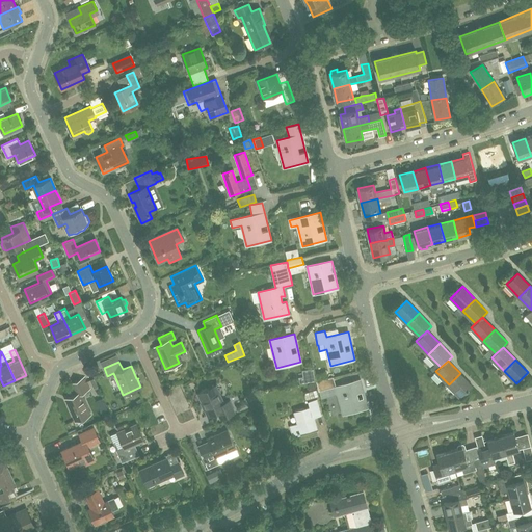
[(313,368),(304,370),(306,382),(315,380),(313,368)]
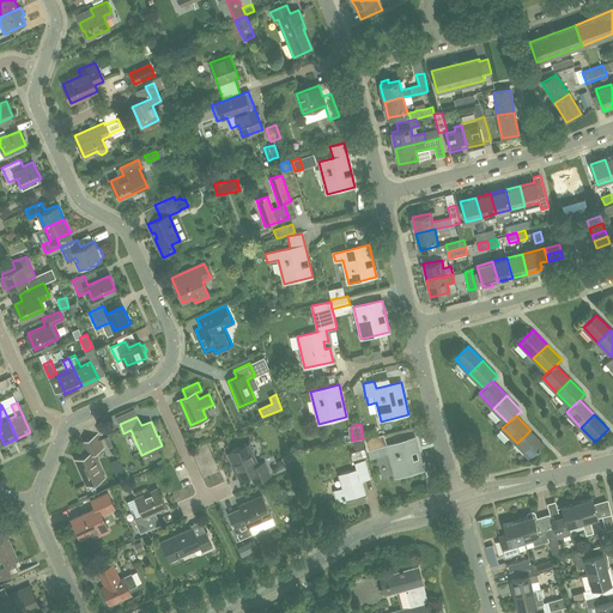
[(530,430),(517,443),(532,457),(545,445),(530,430)]
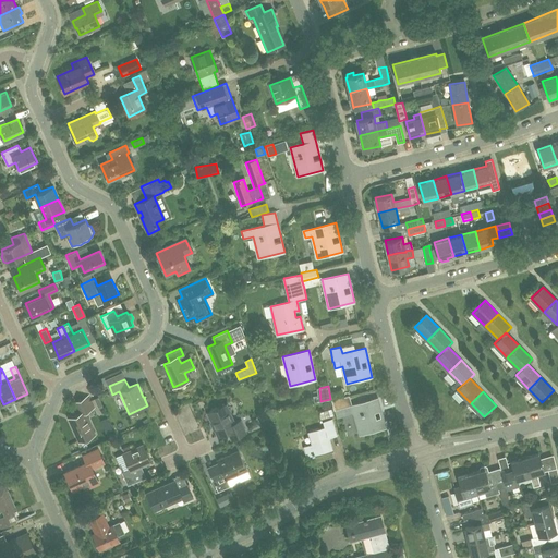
[(85,412),(94,408),(88,396),(74,402),(79,413),(69,417),(79,441),(95,434),(85,412)]
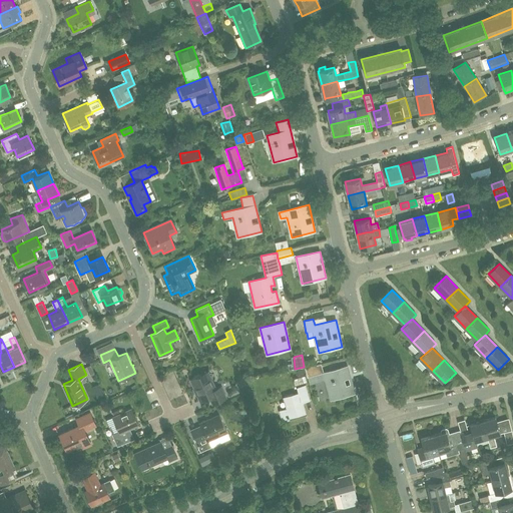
[(324,373),(322,364),(306,368),(308,378),(324,373)]
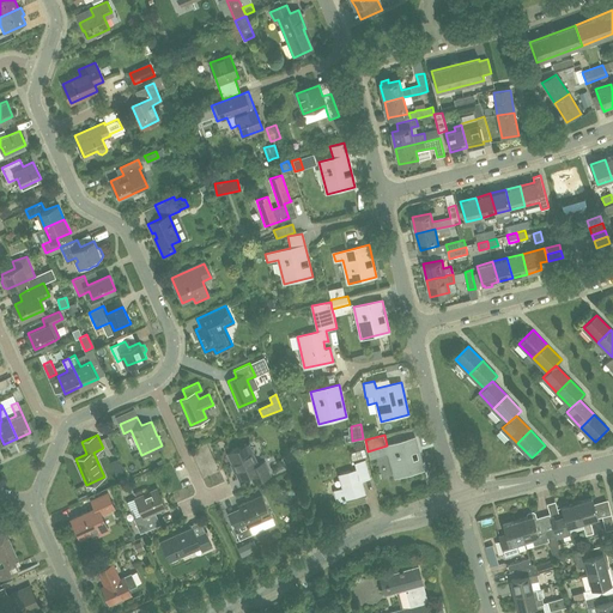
[(387,445),(396,478),(424,469),(414,438),(387,445)]
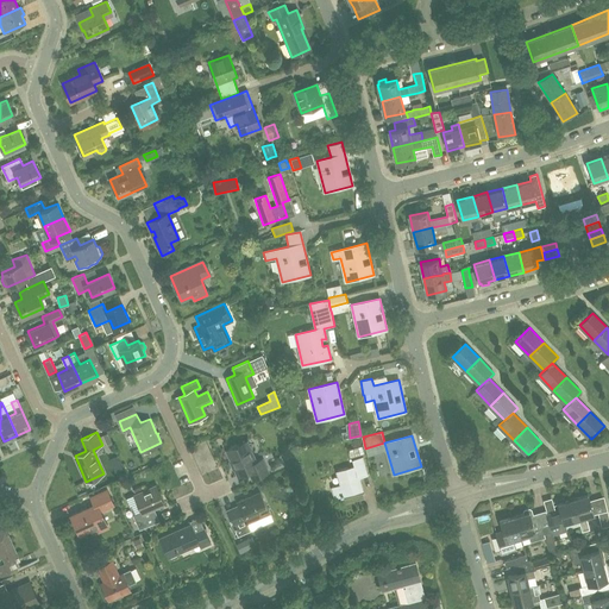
[(230,447),(228,449),(226,450),(238,476),(249,471),(252,479),(268,472),(264,464),(257,466),(246,441),(238,445),(236,444),(230,447)]
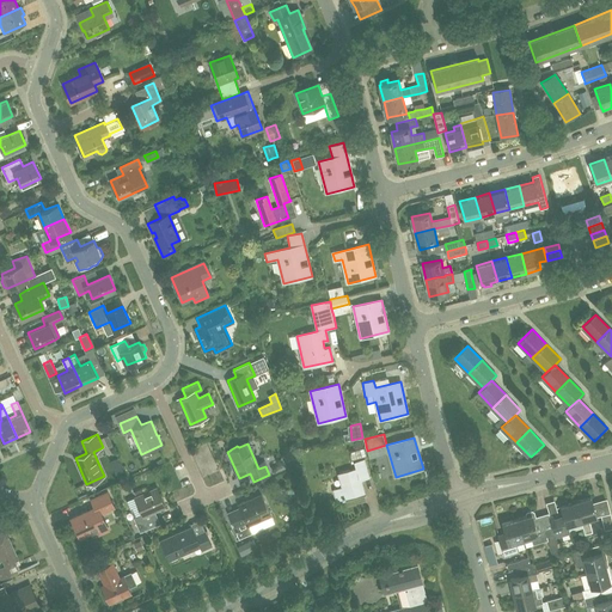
[(365,493),(361,481),(369,477),(363,459),(355,461),(356,467),(338,472),(343,487),(335,489),(337,501),(365,493)]
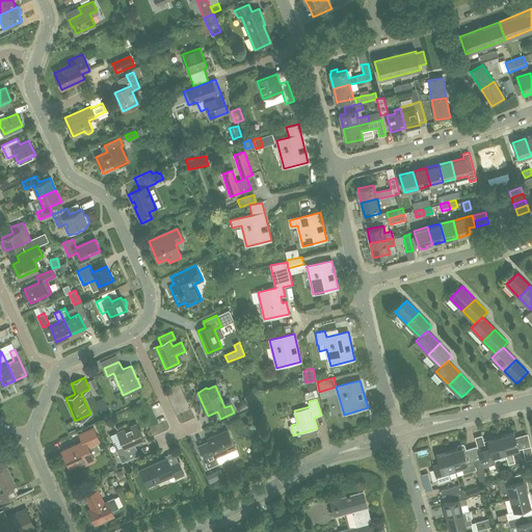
[(117,432),(125,449),(117,452),(116,450),(115,450),(122,463),(139,455),(136,448),(132,449),(131,447),(143,441),(136,424),(117,432)]
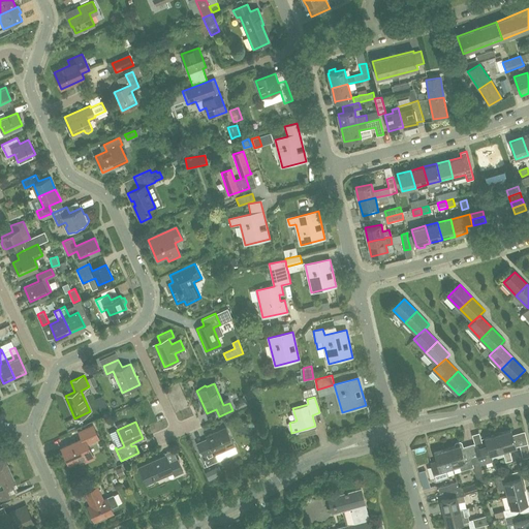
[(69,464),(79,460),(81,464),(93,458),(87,443),(98,438),(92,426),(81,431),(84,437),(62,447),(69,464)]
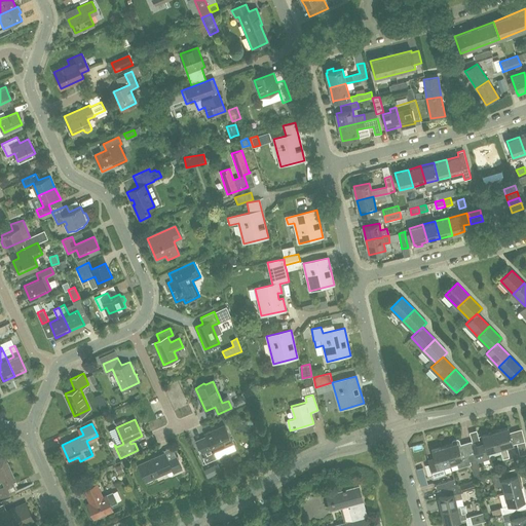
[(195,441),(198,448),(205,463),(217,458),(213,450),(232,441),(225,425),(204,435),(204,436),(195,441)]
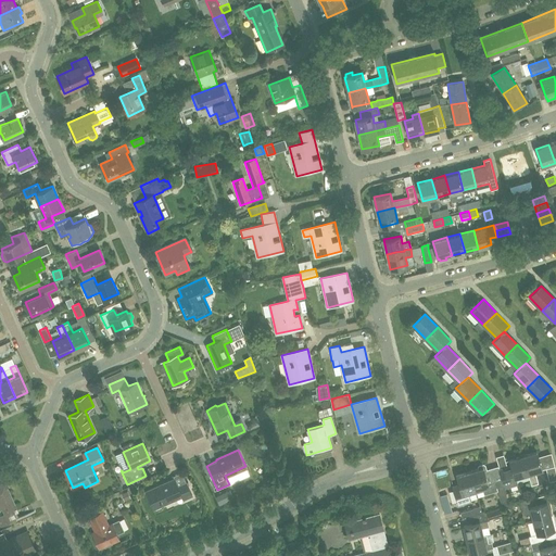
[(535,471),(542,469),(538,452),(523,456),(529,474),(532,484),(539,483),(535,471)]
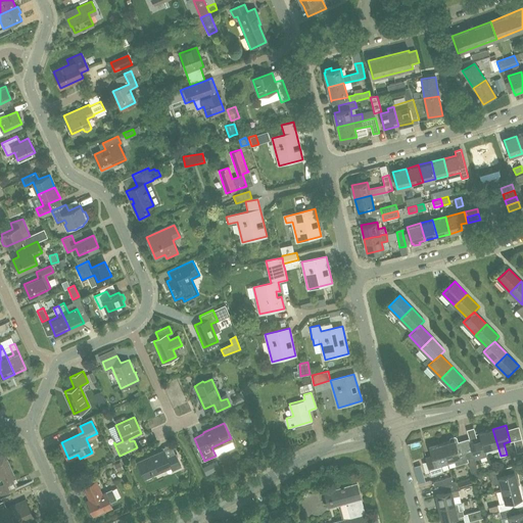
[(469,440),(472,450),(474,457),(475,460),(487,456),(485,448),(496,445),(500,456),(501,456),(497,445),(492,429),(480,433),(481,437),(469,440)]
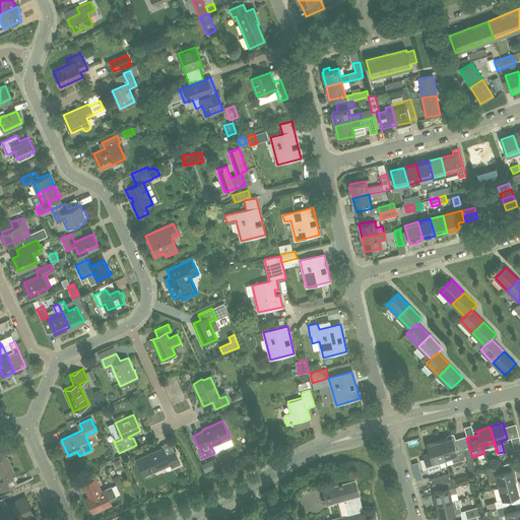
[(448,437),(448,439),(440,441),(446,460),(452,458),(453,463),(466,459),(470,474),(476,472),(472,457),(471,454),(469,448),(463,450),(456,452),(454,444),(455,444),(456,443),(454,435),(452,434),(448,435),(448,437)]
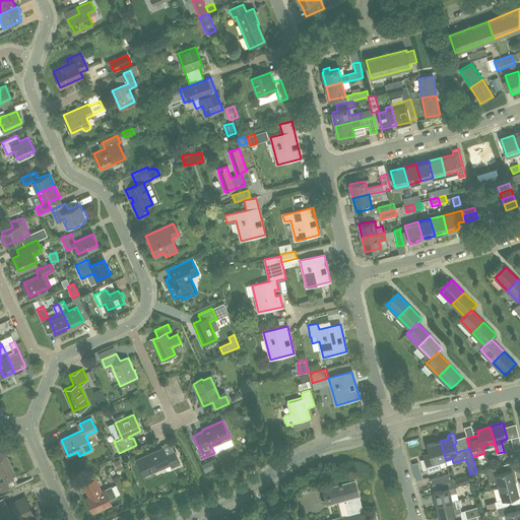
[(519,448),(519,441),(519,436),(511,438),(514,450),(519,448)]
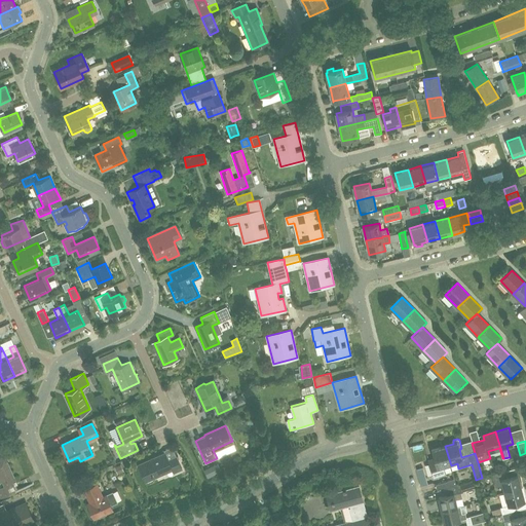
[(433,450),(435,458),(428,459),(434,478),(446,474),(444,467),(451,465),(445,446),(433,450)]
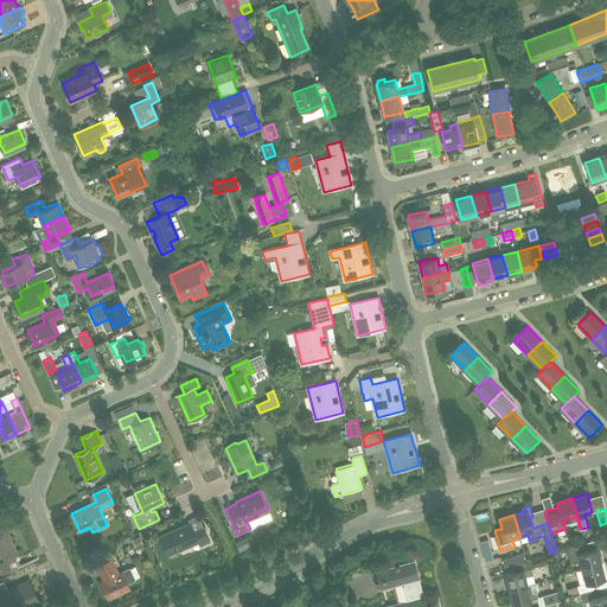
[(195,530),(190,522),(159,536),(170,560),(171,560),(168,555),(192,544),(192,542),(198,540),(200,547),(210,542),(203,526),(195,530)]
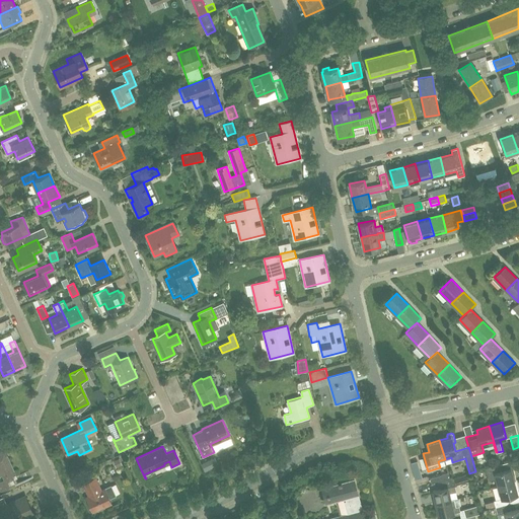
[(0,475),(3,474),(6,479),(0,482),(0,492),(14,486),(11,478),(16,476),(4,451),(0,452),(0,475)]
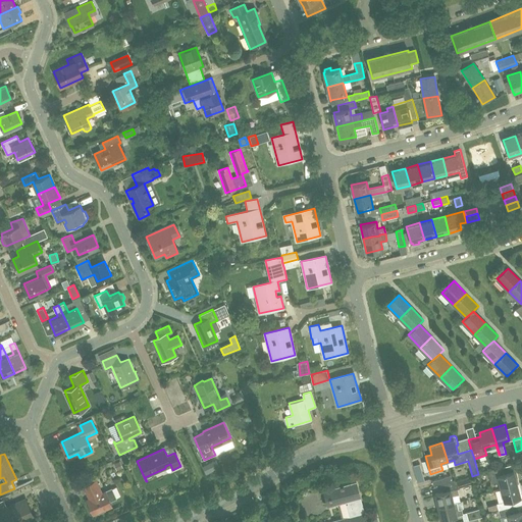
[(208,464),(211,471),(219,467),(216,460),(208,464)]
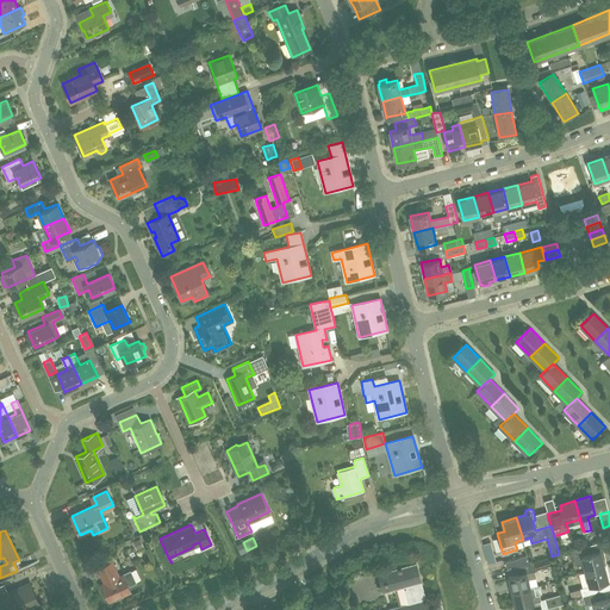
[(491,541),(483,542),(487,564),(496,561),(491,541)]
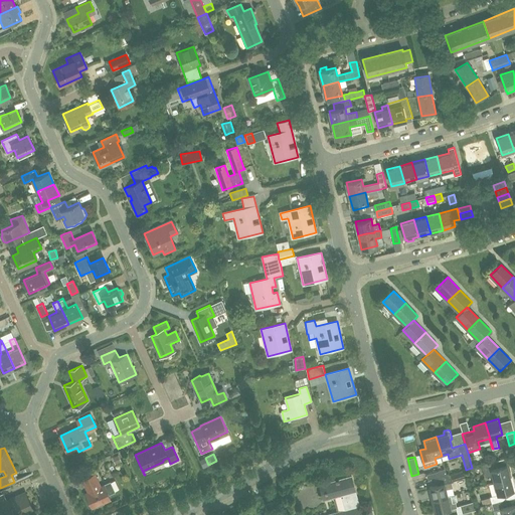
[(498,467),(496,461),(482,465),(484,471),(485,477),(492,475),(494,482),(510,477),(509,472),(511,471),(509,464),(498,467)]
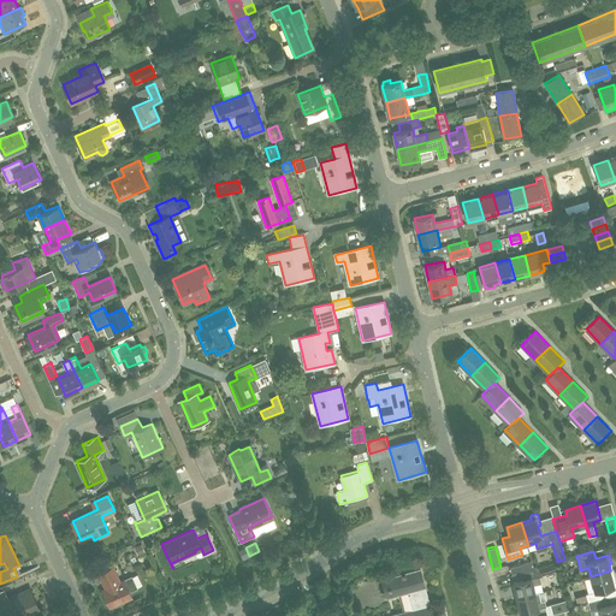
[(513,574),(527,570),(535,568),(533,561),(511,567),(513,574)]
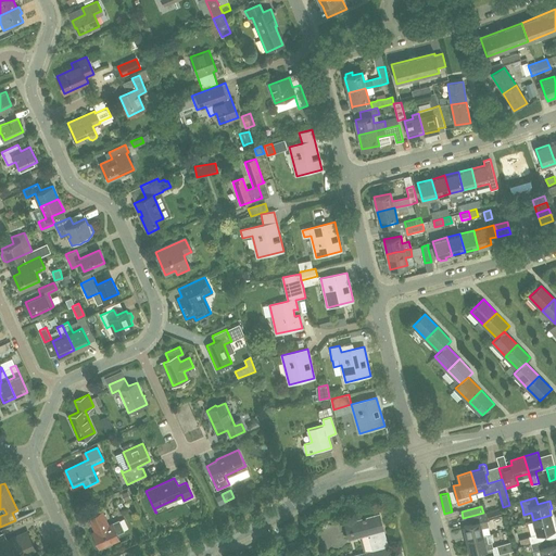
[(464,526),(467,540),(483,535),(481,528),(488,527),(487,520),(489,520),(490,519),(504,515),(502,508),(488,512),(476,515),(478,522),(464,526)]
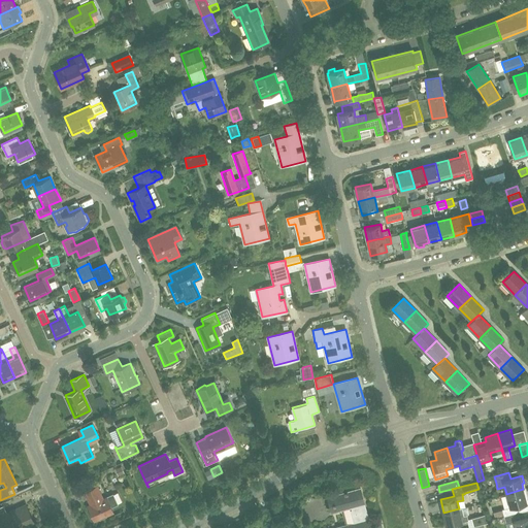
[(112,494),(106,497),(103,499),(97,486),(85,491),(91,504),(88,505),(94,520),(112,512),(110,506),(117,503),(112,494)]
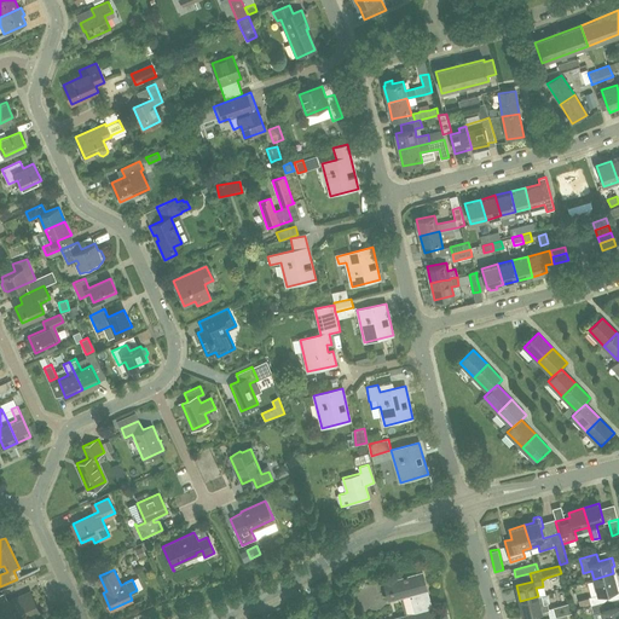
[(434,618),(427,590),(422,573),(385,583),(389,600),(410,594),(416,613),(391,618),(434,618)]
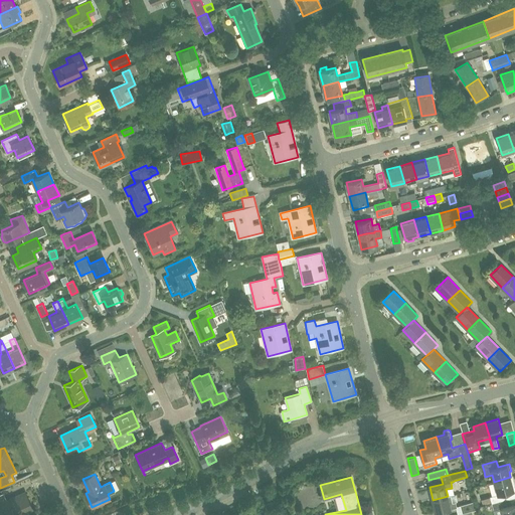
[(510,477),(494,482),(497,495),(490,497),(492,503),(506,499),(504,493),(514,490),(512,484),(514,484),(513,477),(510,477)]
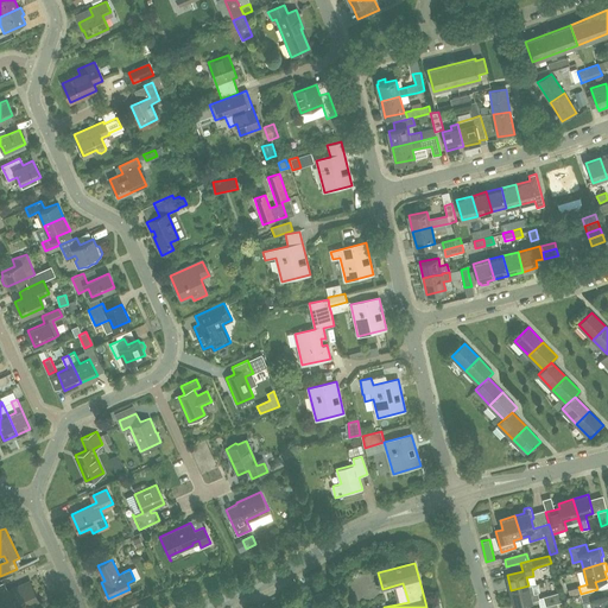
[(0,602),(1,602),(4,607),(27,607),(26,606),(38,601),(29,581),(6,590),(2,583),(0,583),(0,602)]
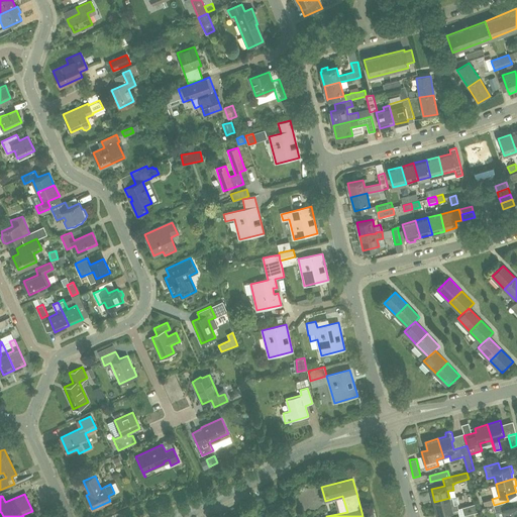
[(449,498),(434,502),(437,514),(459,510),(457,504),(454,504),(452,498),(449,498)]
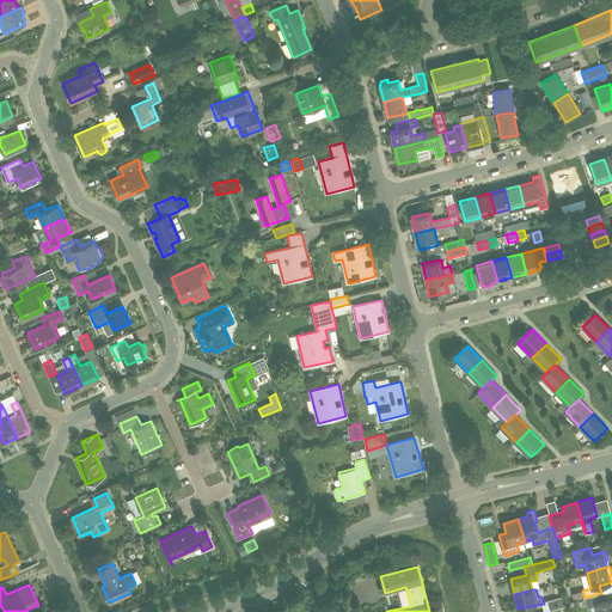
[(611,611),(611,598),(603,600),(601,593),(585,598),(587,606),(595,604),(597,611),(611,611)]
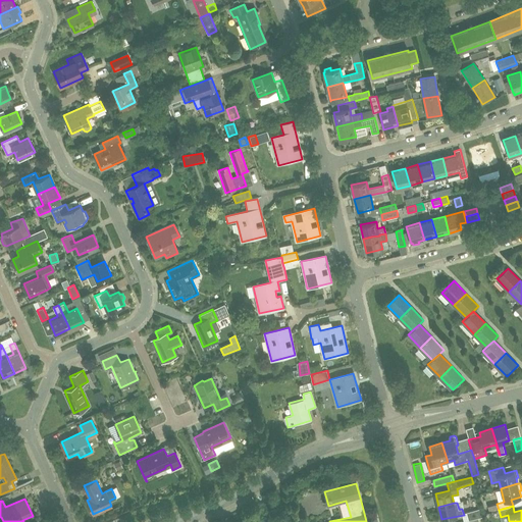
[(469,520),(478,518),(483,517),(481,508),(467,512),(469,520)]
